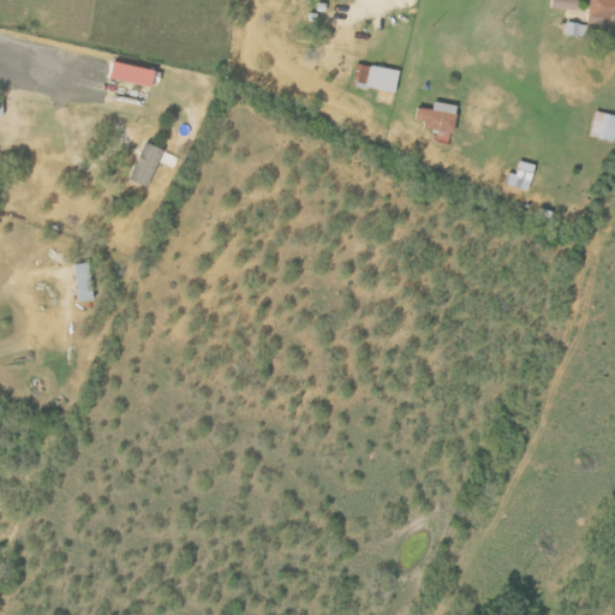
[(614,0),(593,0),(592,29),(614,29),(614,0)]
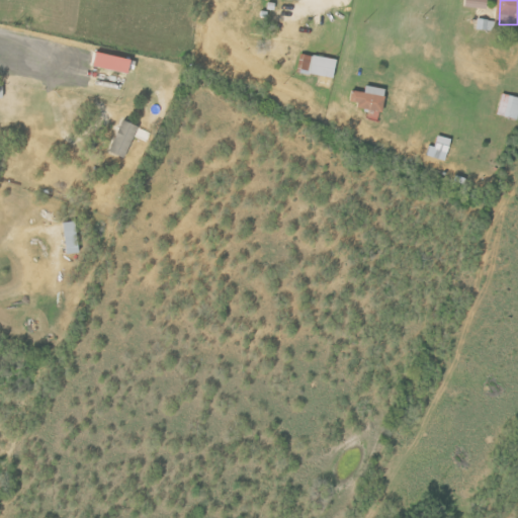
[(135,59),(99,53),(96,67),(132,73),(135,59)]
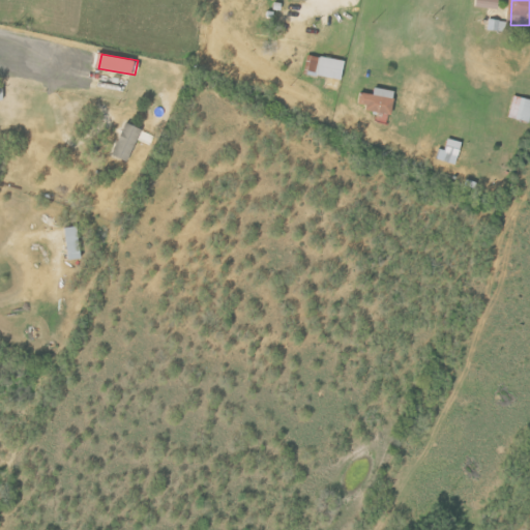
[(305,71),(343,80),(346,61),(308,54),(305,71)]
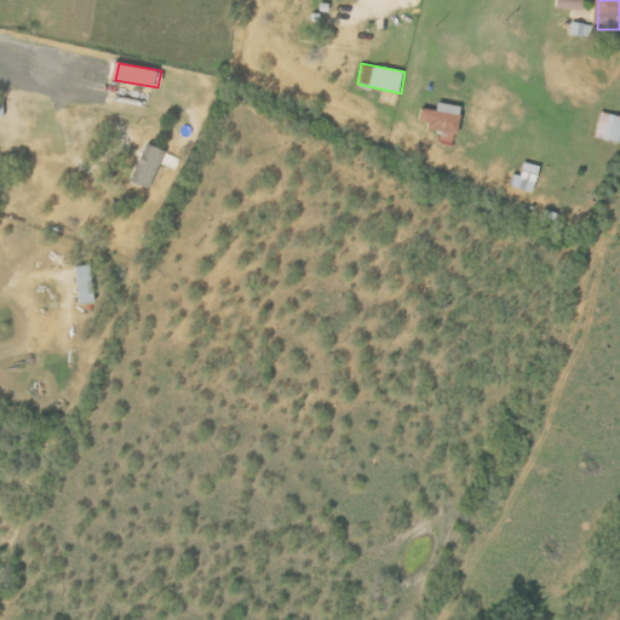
[(420,121),(430,124),(429,128),(459,135),(465,108),(441,102),(438,112),(424,108),(420,121)]
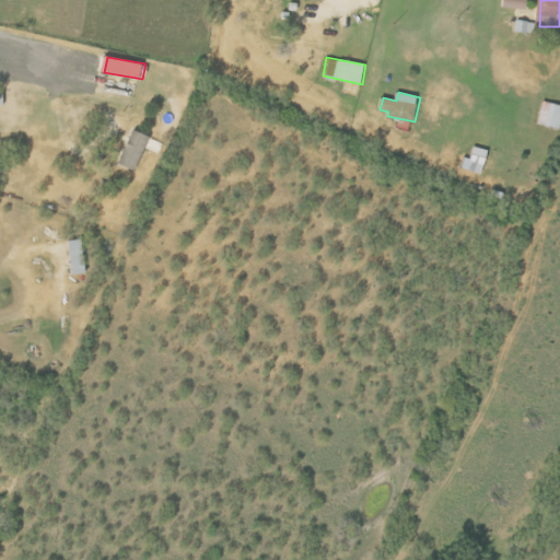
[(559,105),(544,101),(538,123),(559,128),(559,105)]
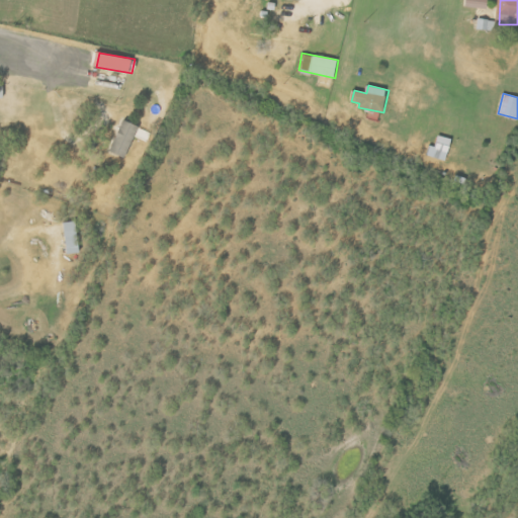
[(110,152),(126,158),(140,126),(124,120),(110,152)]
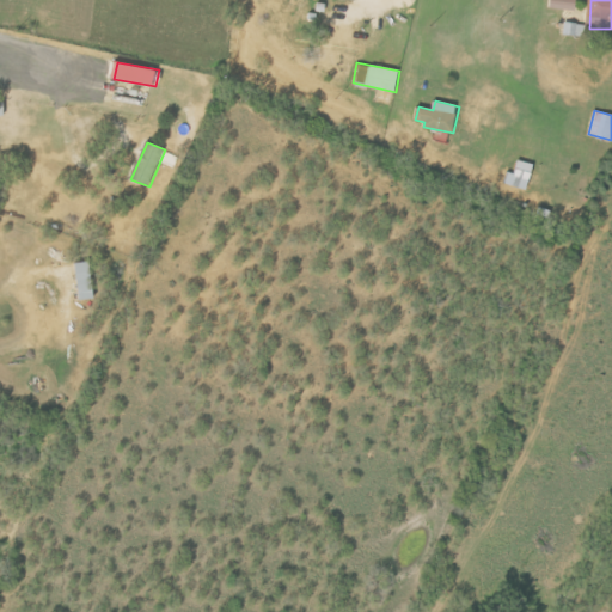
[(515,173),(507,171),(503,184),(528,190),(536,164),(519,160),(515,173)]
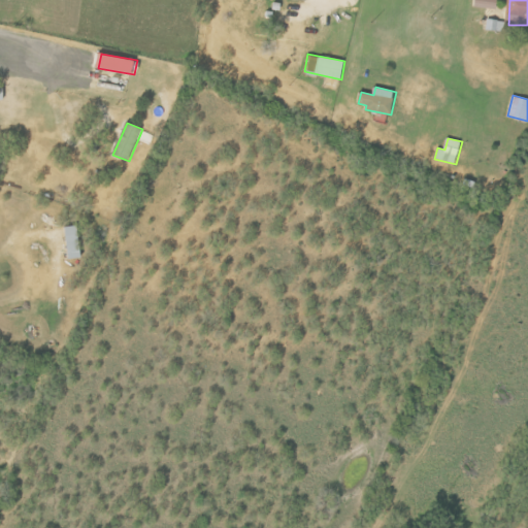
[(66,227),(69,259),(81,258),(78,226),(66,227)]
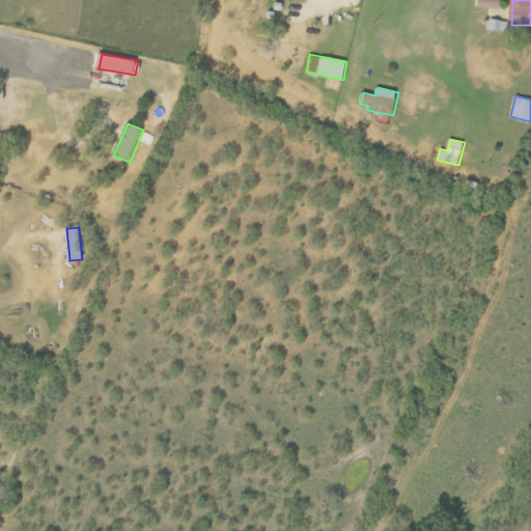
All buildings are outlined.
